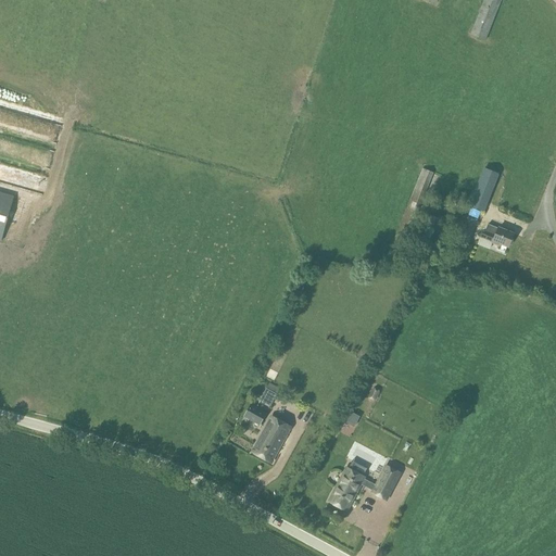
[(484,0),(470,35),(487,41),(502,0),(484,0)]
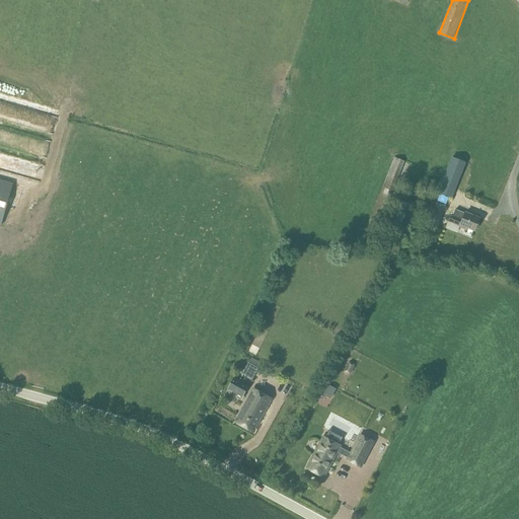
[(0,131),(0,170),(4,172),(5,169),(24,174),(29,157),(30,157),(35,137),(13,131),(12,135),(0,131)]
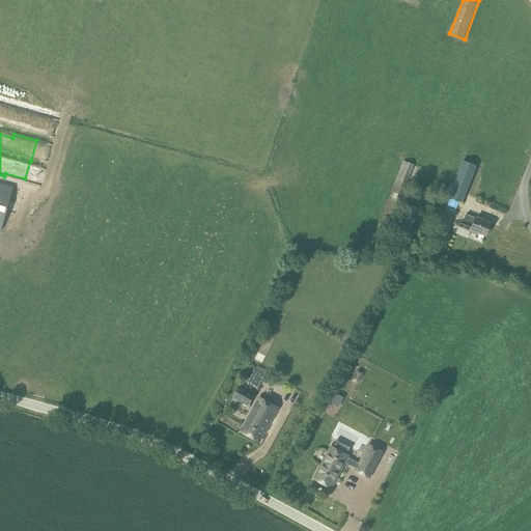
[(388,200),(370,245),(372,245),(382,249),(415,166),(415,165),(403,161),(388,200)]
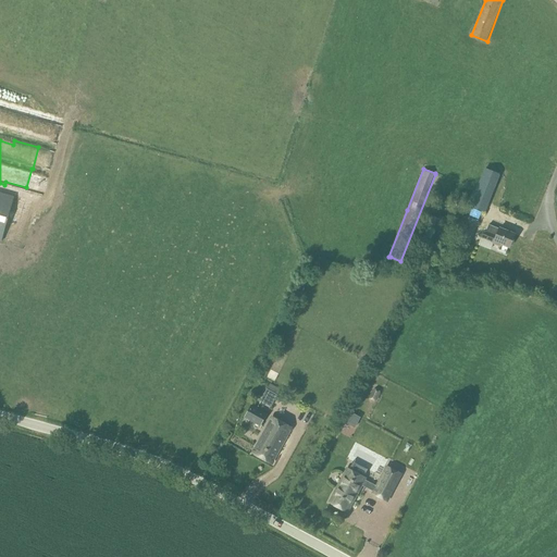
[(494,189),(500,174),(485,169),(479,184),(494,189)]
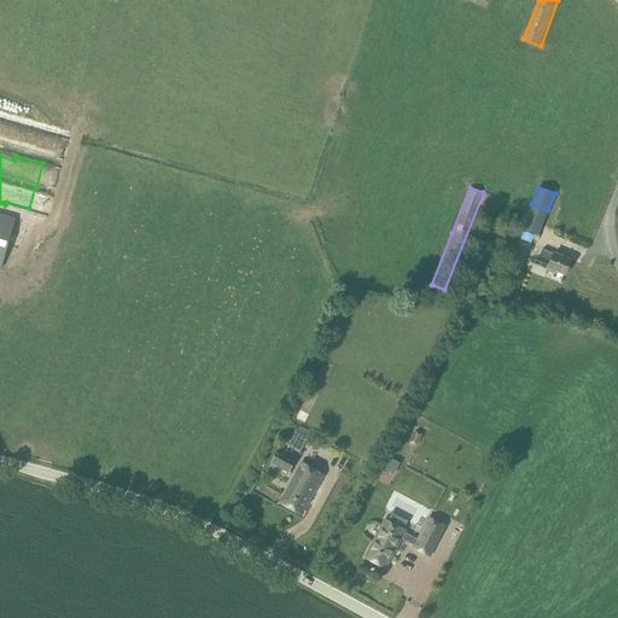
[(17,219),(0,214),(0,268),(3,269),(17,219)]
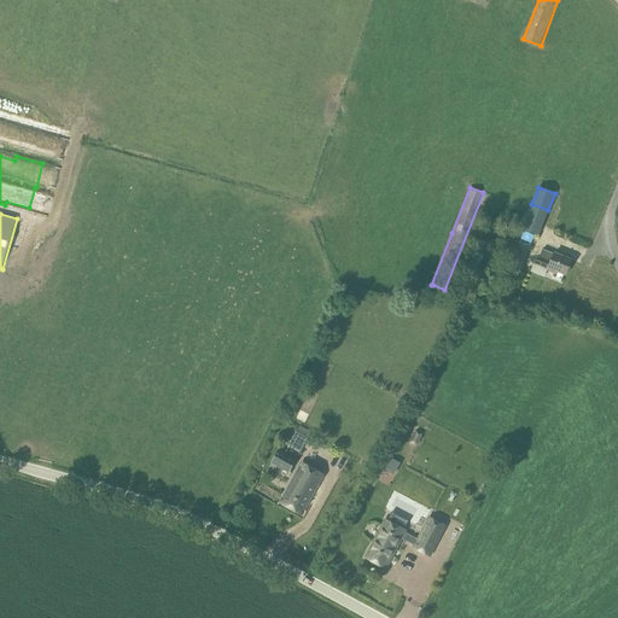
[(548,269),(557,273),(557,272),(565,275),(571,261),(554,254),(554,255),(542,250),(540,257),(538,257),(535,264),(548,269)]
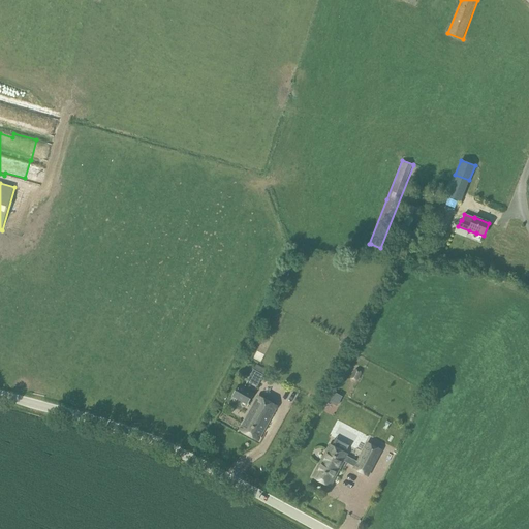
[(249,400),(254,392),(240,383),(236,391),(249,400)]
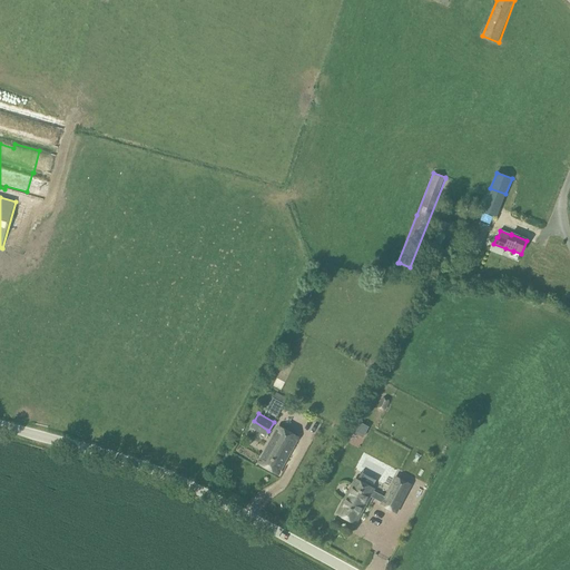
[(370,429),(355,421),(350,431),(364,439),(370,429)]
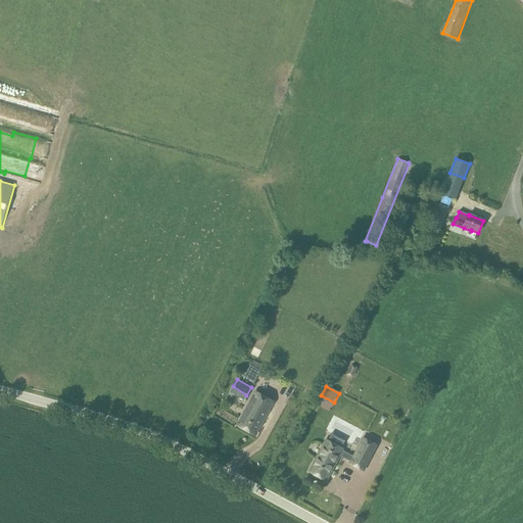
[(263,420),(264,421),(274,400),(256,391),(238,424),(256,434),(260,425),(259,424),(263,420)]
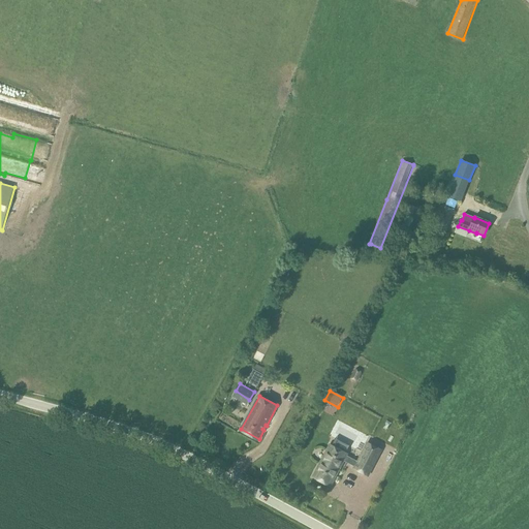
[(234,426),(236,418),(216,412),(214,421),(234,426)]
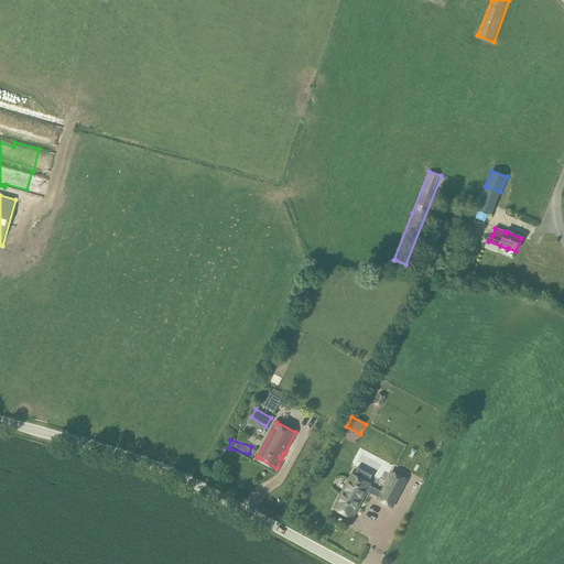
[(393,506),(408,478),(392,470),(382,490),(379,497),(378,498),(393,506)]
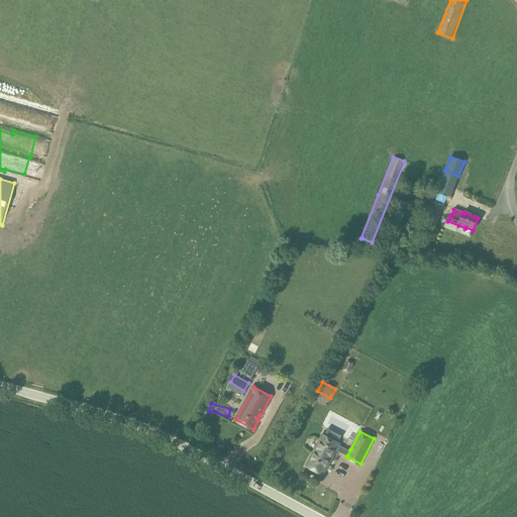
[(323,433),(307,464),(324,474),(336,449),(347,455),(350,449),(339,443),(340,442),(323,433)]
